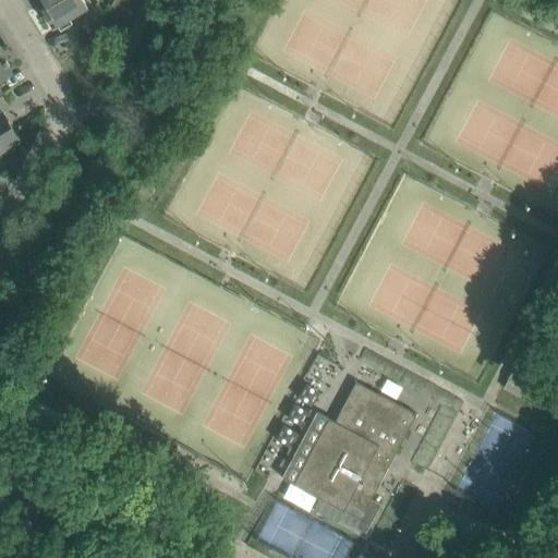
[(83,0),(41,0),(47,8),(43,10),(53,28),(58,26),(61,31),(72,23),(69,19),(87,8),(83,0)]
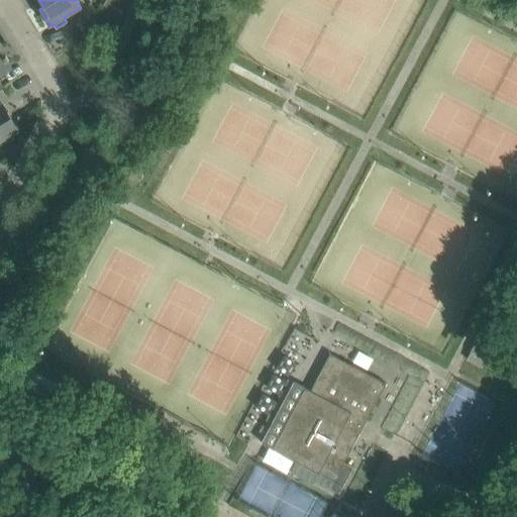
[(0,48),(0,73),(10,67),(7,62),(9,61),(6,56),(4,57),(0,48)]
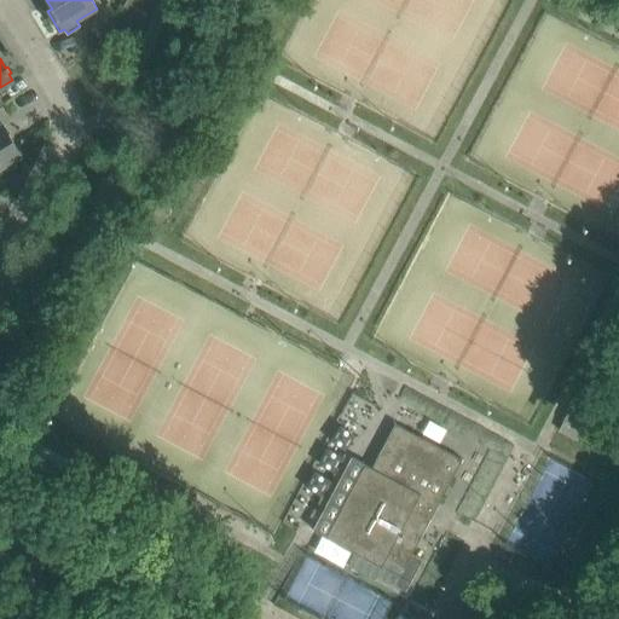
[(0,127),(0,168),(21,156),(3,126),(0,127)]
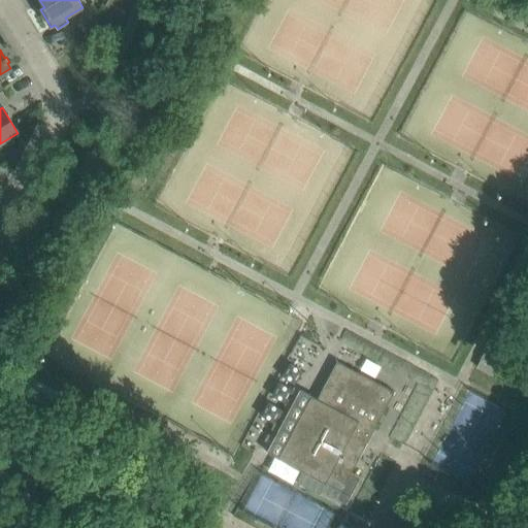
[(352,472),(394,392),(337,361),(317,398),(310,395),(310,396),(315,399),(283,459),(278,457),(277,458),(302,471),(297,482),(320,494),(322,491),(347,503),(360,476),(352,472)]
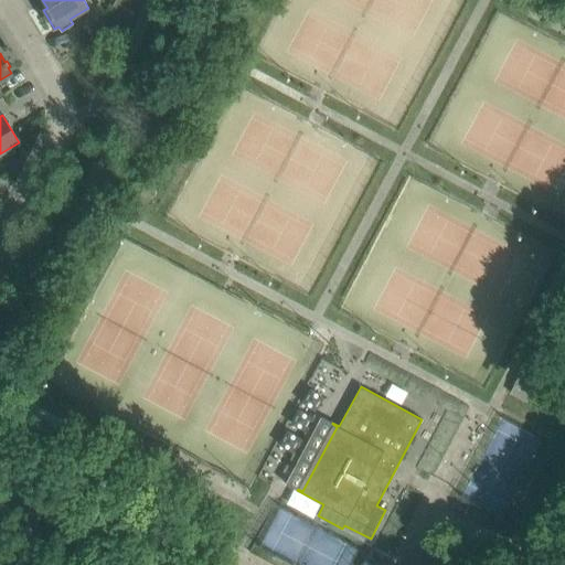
[(260,478),(275,482),(279,469),(265,465),(260,478)]
